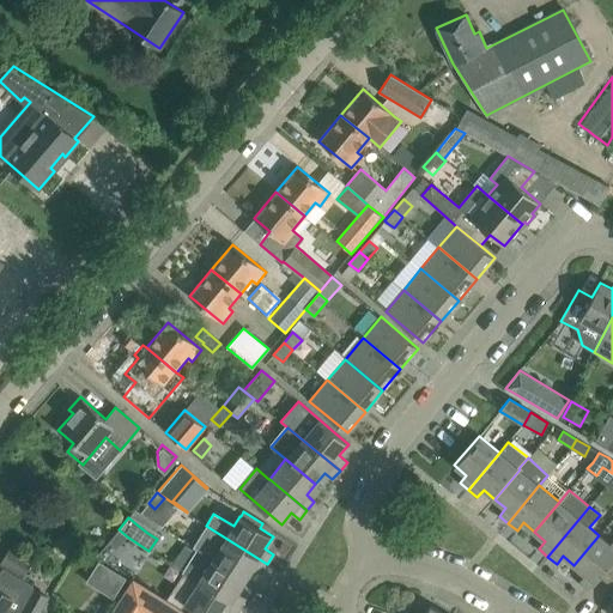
[(261,574),(267,564),(206,526),(193,547),(195,550),(212,559),(244,581),(253,569),(261,574)]
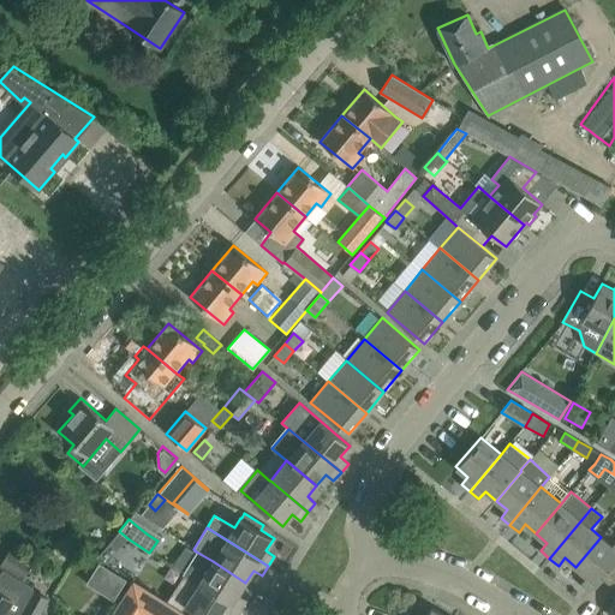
[(107,562),(127,538),(119,531),(109,542),(99,555),(107,562)]
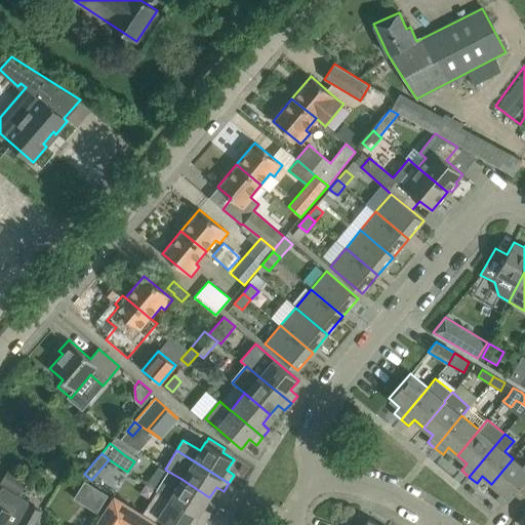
[(524,463),(522,467),(513,458),(491,484),(500,491),(495,498),(503,505),(513,493),(524,502),(524,463)]
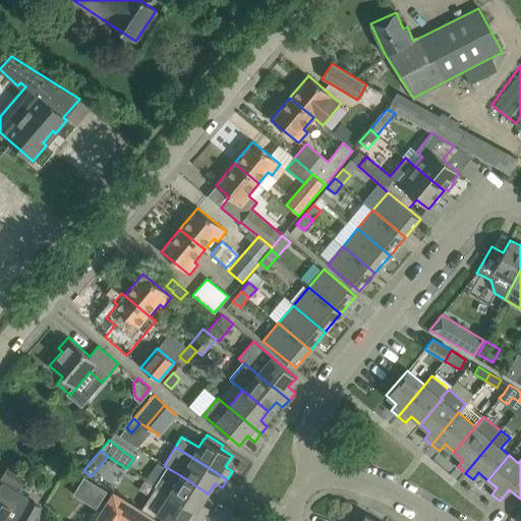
[(18,491),(27,476),(7,465),(0,476),(0,480),(3,482),(8,485),(18,491)]
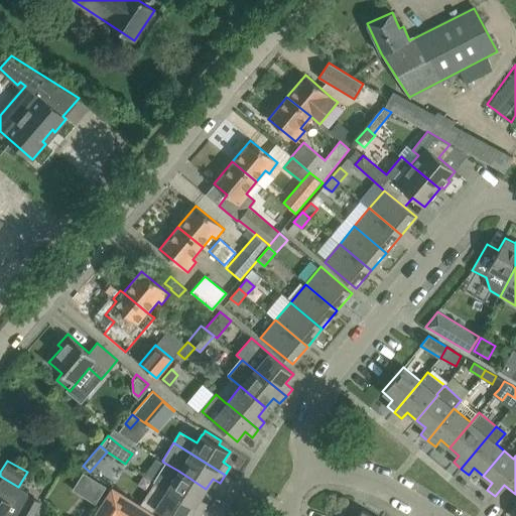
[(206,489),(178,471),(164,463),(152,481),(154,482),(202,511),(207,503),(200,499),(206,489)]
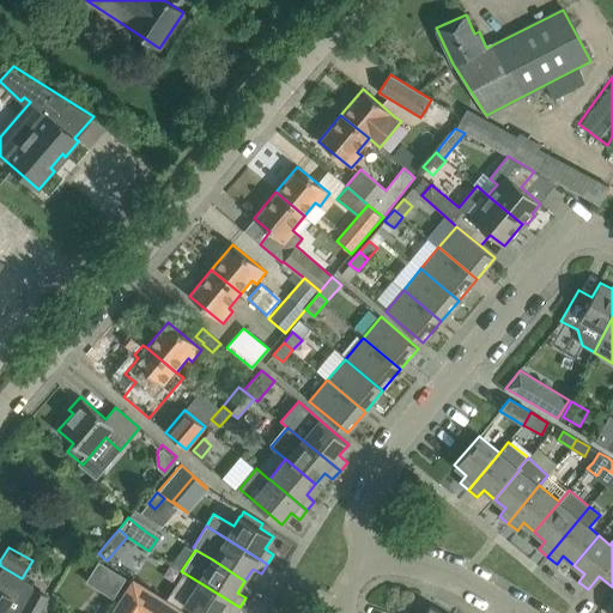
[(99,558),(86,580),(113,596),(126,576),(99,558)]
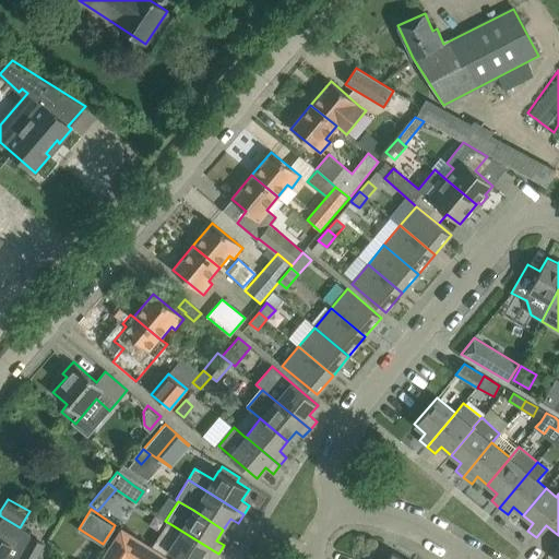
[(0,558),(16,558),(28,537),(30,534),(20,527),(9,521),(3,518),(0,521),(0,558)]
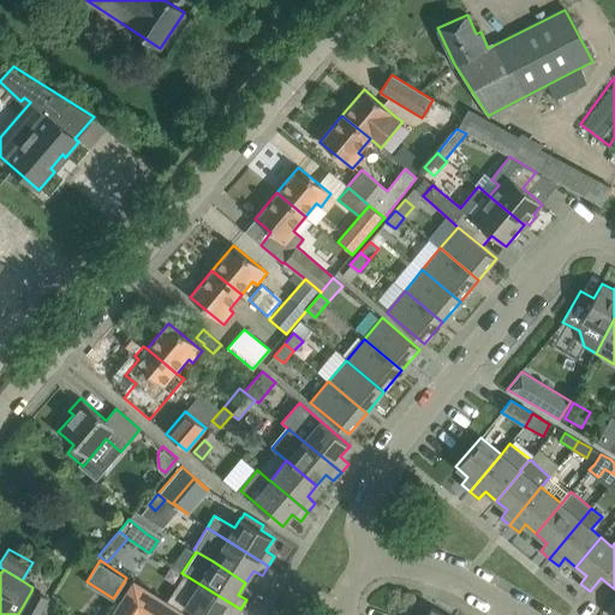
[(227,614),(237,614),(240,609),(184,574),(167,601),(181,610),(185,605),(198,614),(225,614),(226,614),(227,614)]
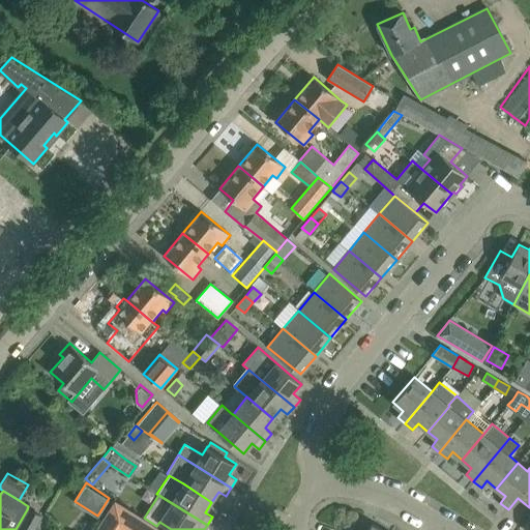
[(160,529),(115,500),(95,529),(160,529)]
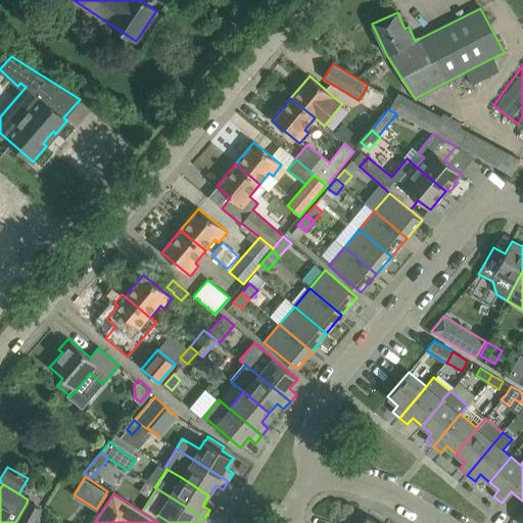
[(32,522),(39,510),(27,503),(15,522),(32,522)]
